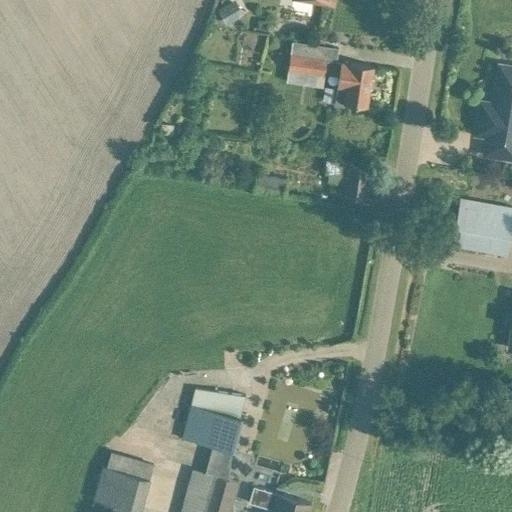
[(292,41),(288,69),(324,74),(326,61),(338,61),(340,48),(292,41)]
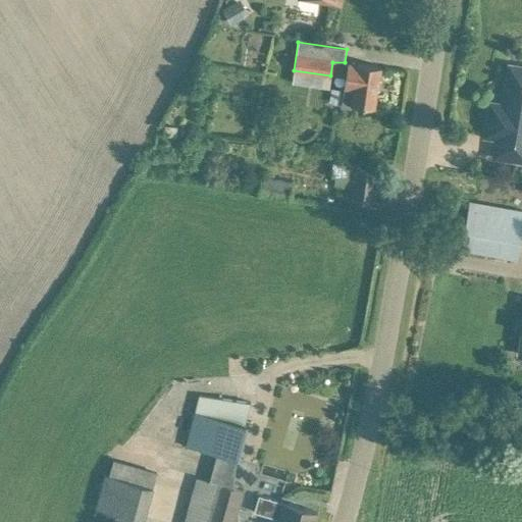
[(350,107),(351,104),(374,108),(380,66),(357,63),(348,62),(344,87),(341,106),(350,107)]
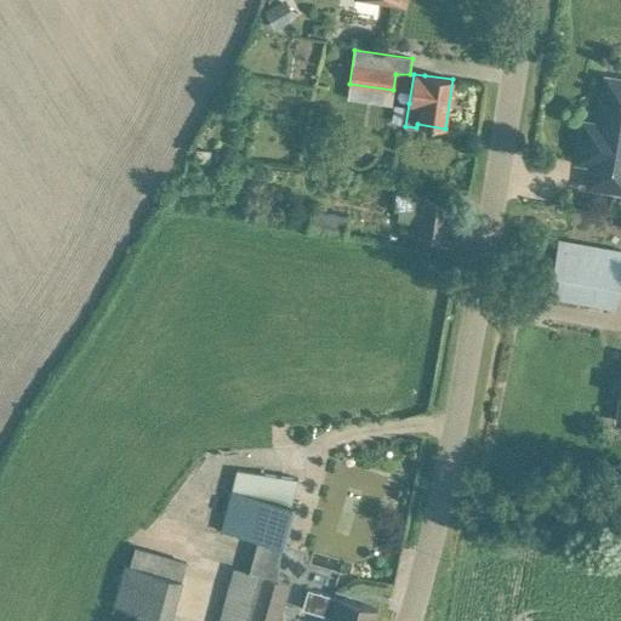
[(620,79),(605,78),(598,124),(584,121),(576,161),(591,164),(587,187),(620,192),(620,79)]
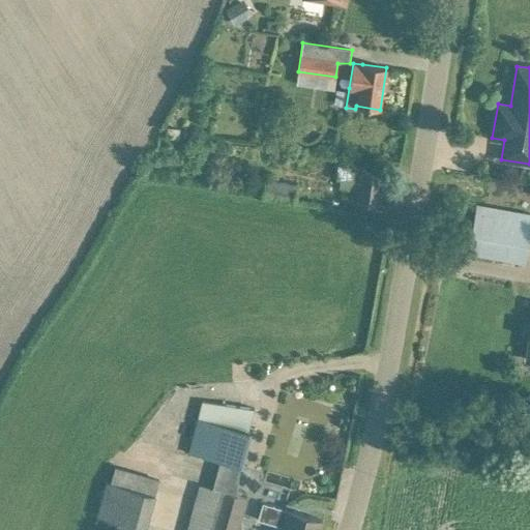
[(384,170),(363,168),(337,165),(335,178),(340,179),(339,188),(357,190),(356,200),(379,203),(384,170)]
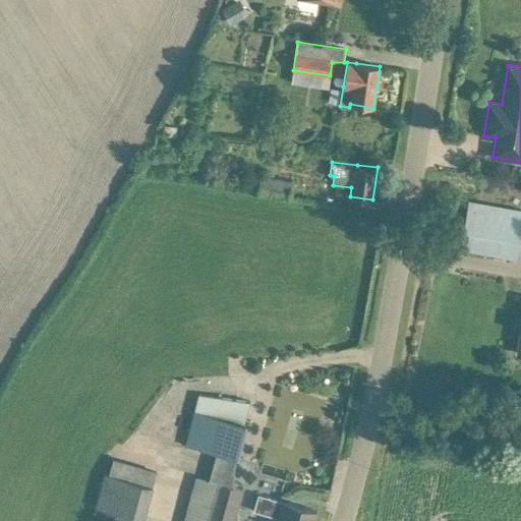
[(257,194),(288,199),(291,180),(261,175),(257,194)]
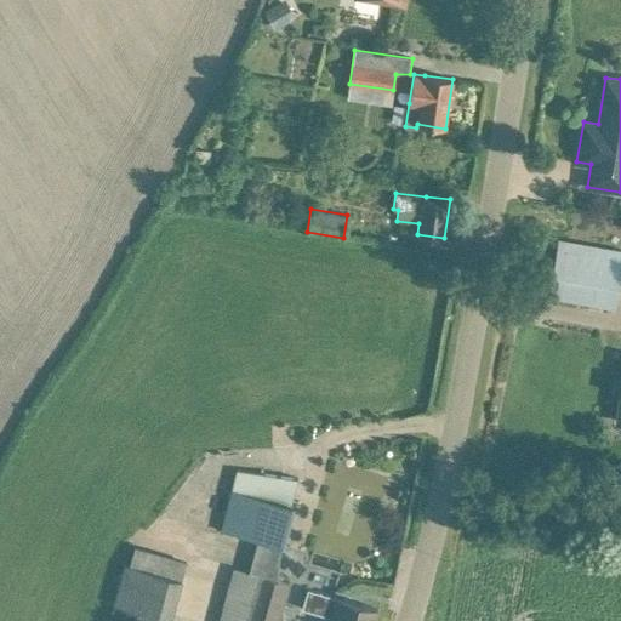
[(620,274),(620,251),(558,240),(548,294),(615,307),(620,274)]
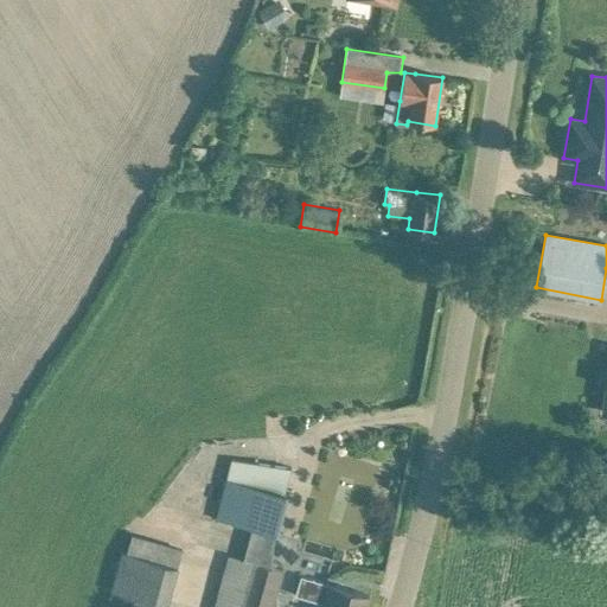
[(291,467),(230,461),(216,519),(273,534),(291,467)]
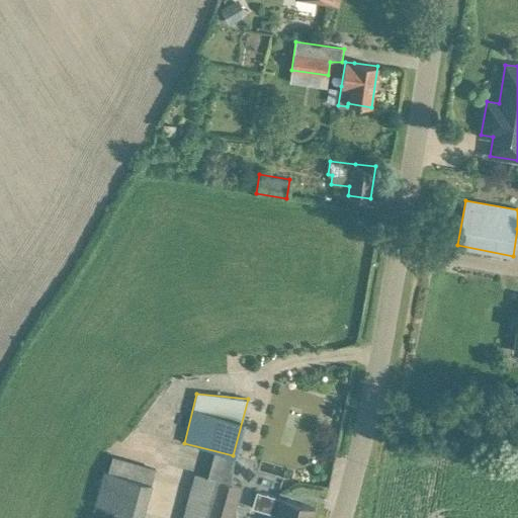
[(103,470),(94,505),(100,507),(141,517),(142,517),(152,483),(155,468),(111,457),(108,471),(103,470)]
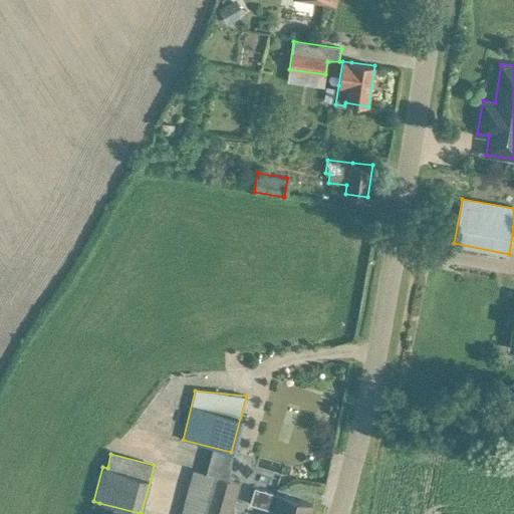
[(201,513),(202,513),(212,476),(193,471),(180,513),(201,513)]
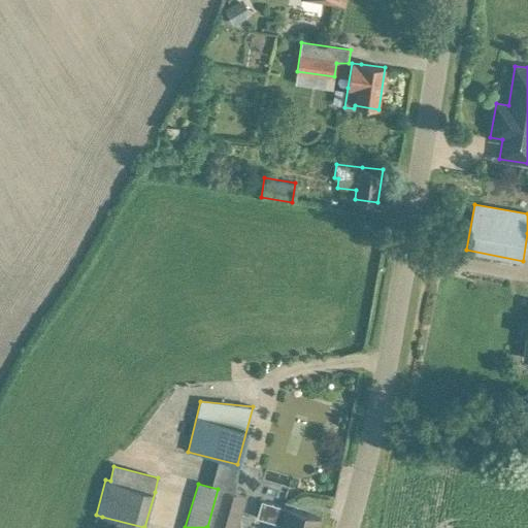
[(208,527),(233,527),(244,492),(219,485),(218,489),(207,527),(208,527)]
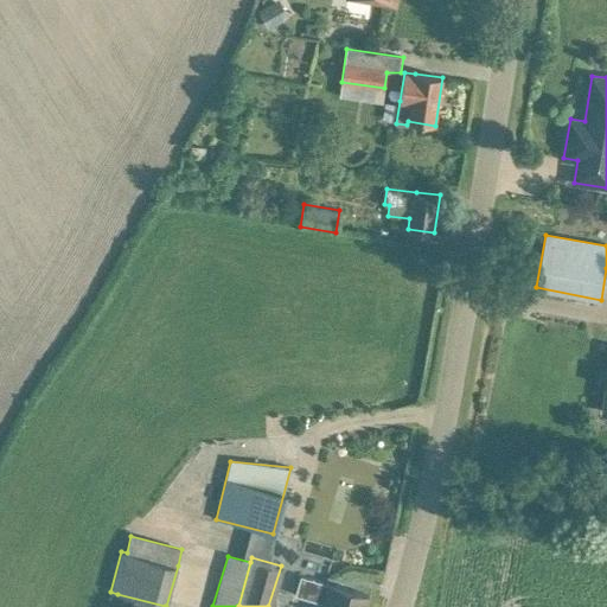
[(330,583),(330,586),(301,576),(295,594),(324,604),(323,606),(365,606),(369,595),(330,583)]
